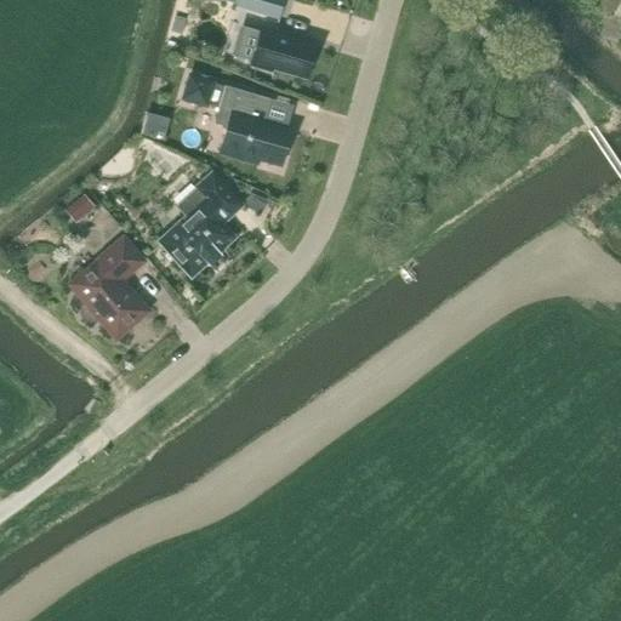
[(235,0),(234,6),(278,20),(283,0),(235,0)]
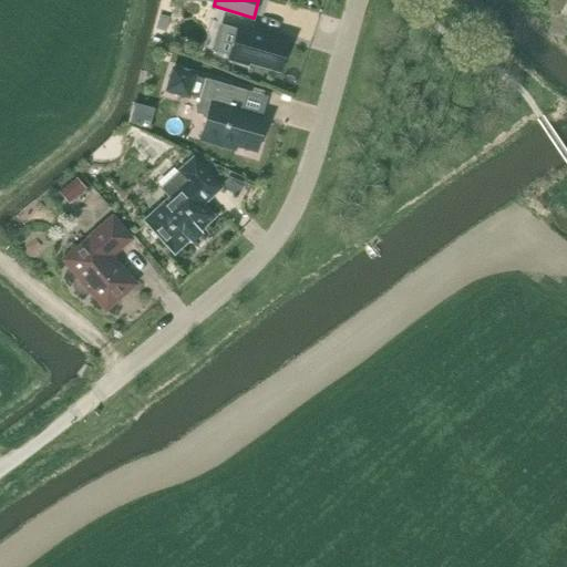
[(280,72),(289,42),(257,33),(258,30),(238,24),(228,60),(248,65),(248,63),(280,72)]
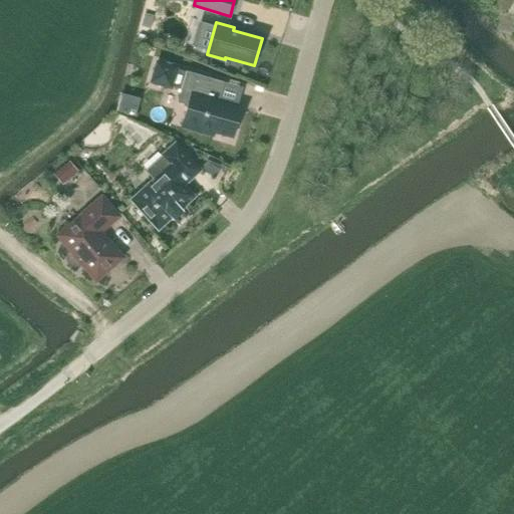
[(182,127),(214,137),(215,133),(233,138),(242,107),(219,100),(224,82),(187,71),(187,72),(177,69),(177,68),(157,62),(152,82),(181,90),(178,102),(188,105),(182,127)]
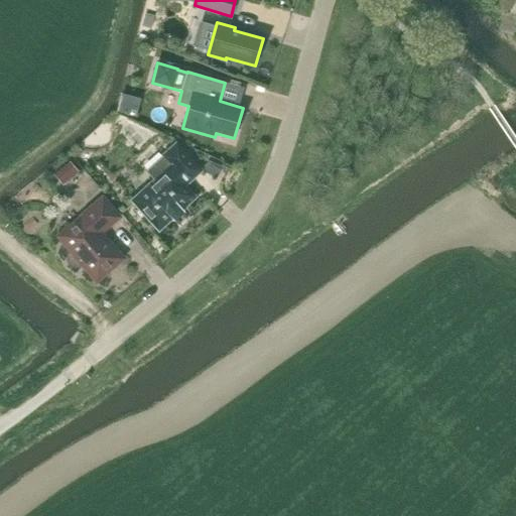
[(140,116),(145,97),(125,92),(120,111),(140,116)]
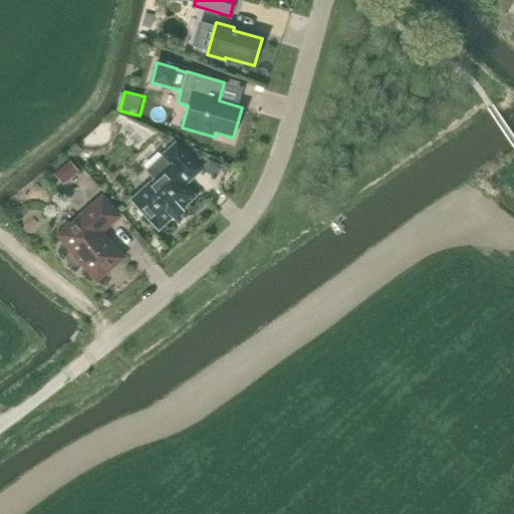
[(181,210),(195,197),(182,182),(197,168),(175,144),(163,155),(164,157),(149,171),(156,179),(132,200),(159,230),(173,217),(175,219),(183,212),(181,210)]
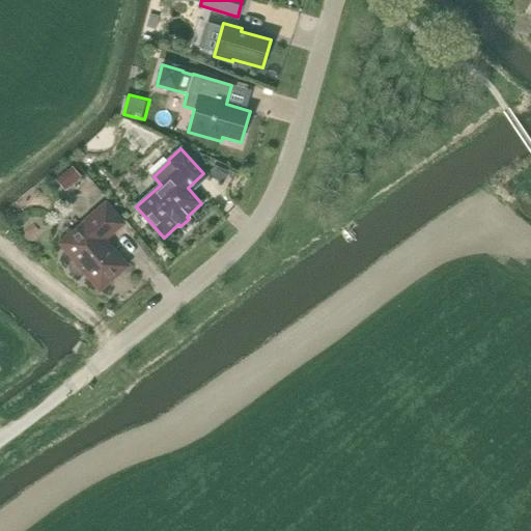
[(229,172),(214,165),(208,176),(224,184),(229,172)]
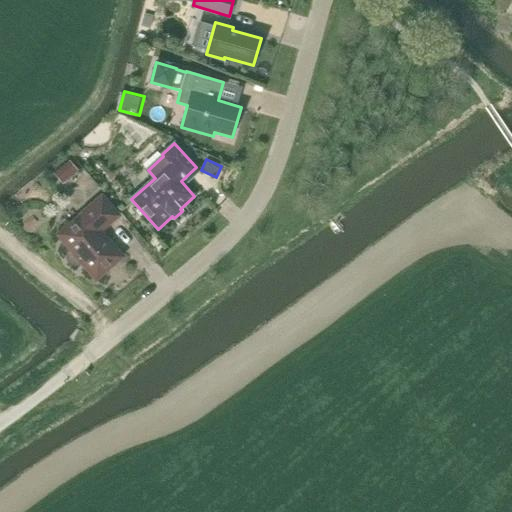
[(61,183),(76,170),(68,160),(52,174),(61,183)]
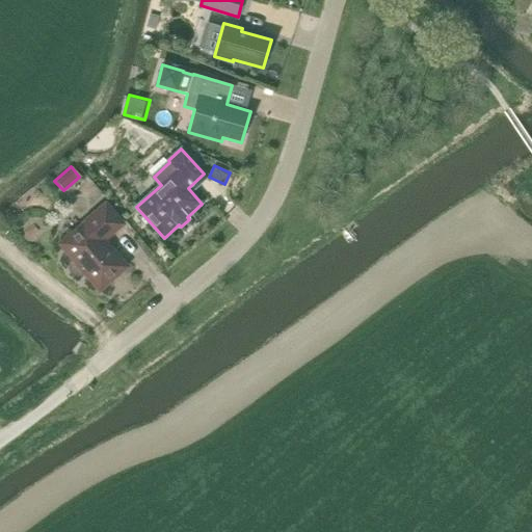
[(108,281),(109,283),(128,267),(105,240),(124,224),(106,203),(86,220),(86,221),(59,243),(74,260),(71,263),(69,267),(70,271),(73,274),(76,275),(80,275),(84,272),(98,289),(108,281)]
